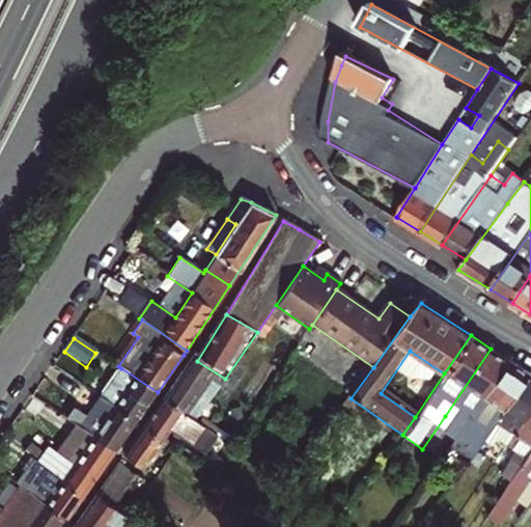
[(456,440),(509,361),(491,349),(445,416),(452,421),(441,440),(451,446),(456,440)]
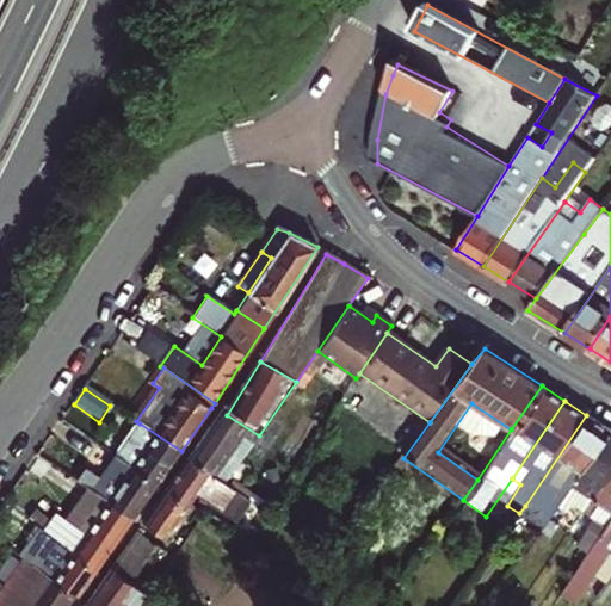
[(242,438),(253,444),(259,436),(227,415),(224,413),(191,459),(215,477),(242,438)]
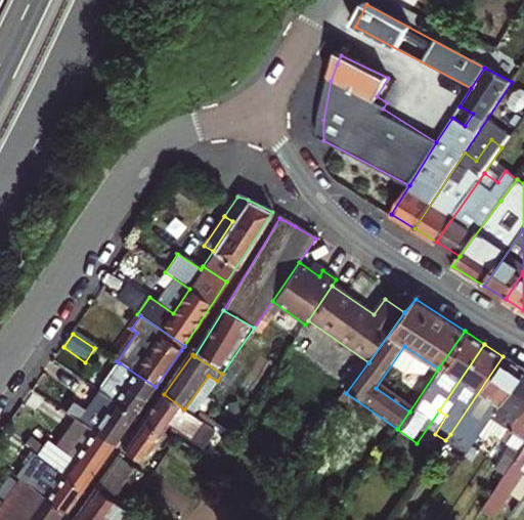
[(450,434),(470,446),(522,370),(503,356),(450,434)]
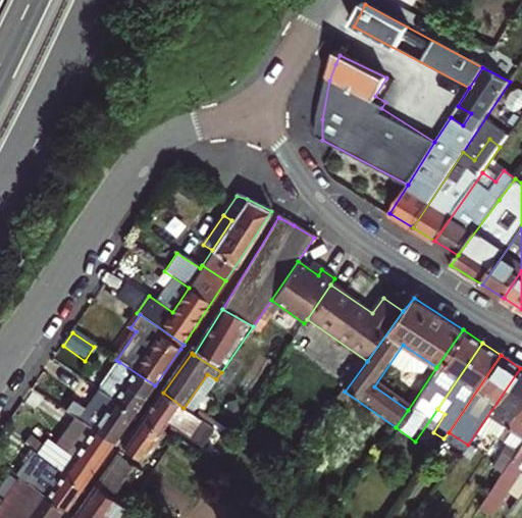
[(135,414),(155,385),(119,362),(100,392),(135,414)]
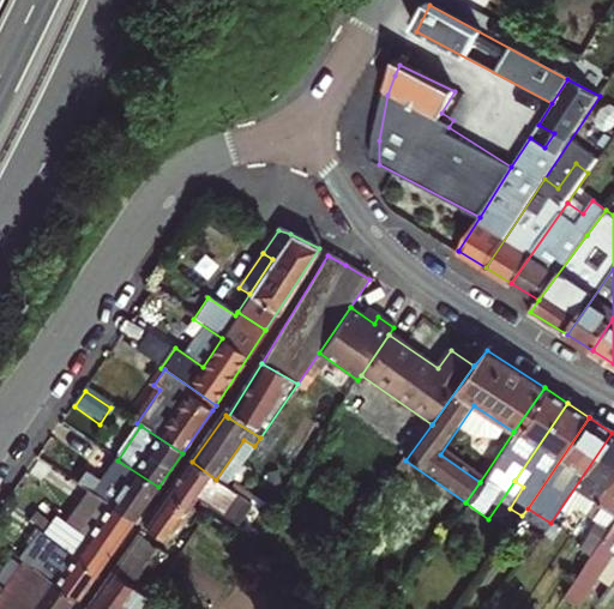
[(578,510),(585,516),(613,472),(613,433),(612,433),(551,523),(542,535),(552,541),(560,529),(564,531),(578,510)]
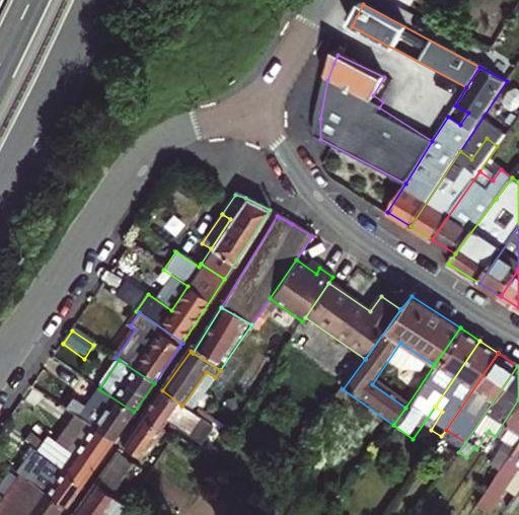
[(114,441),(134,412),(99,389),(98,389),(86,408),(72,398),(64,410),(74,416),(80,418),(91,425),(114,441)]
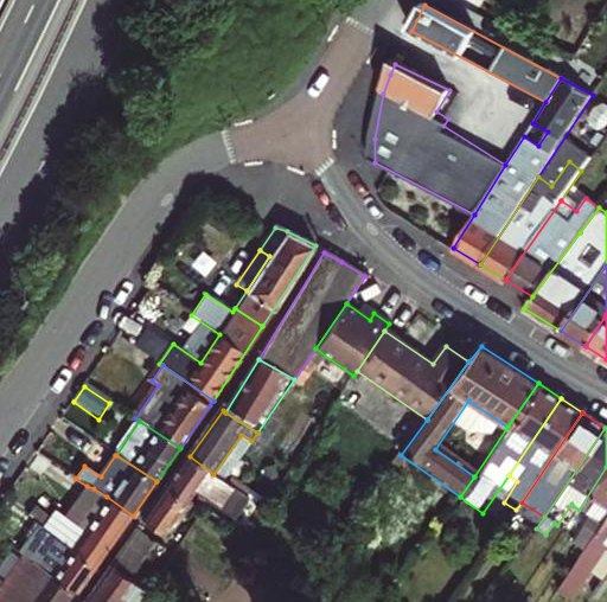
[(165,492),(187,506),(195,495),(218,512),(235,488),(213,474),(190,456),(165,492)]
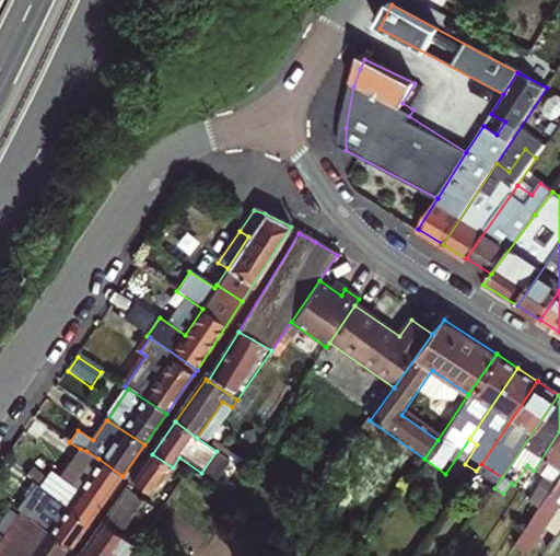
[(540,509),(559,478),(559,431),(534,471),(544,476),(528,501),(540,509)]
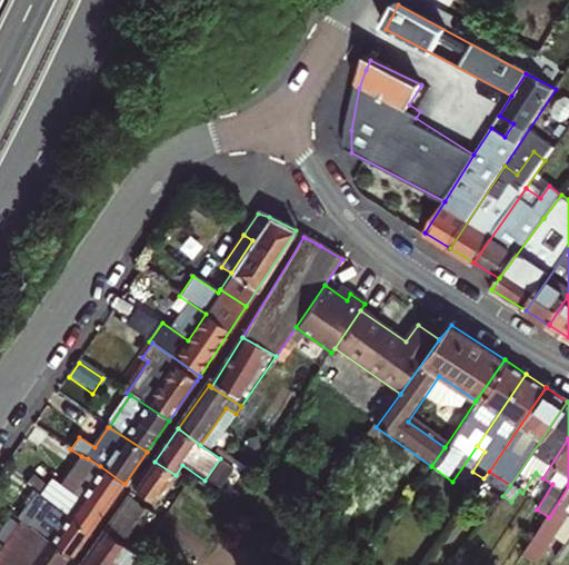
[(88,458),(81,456),(62,484),(80,496),(100,466),(88,458)]
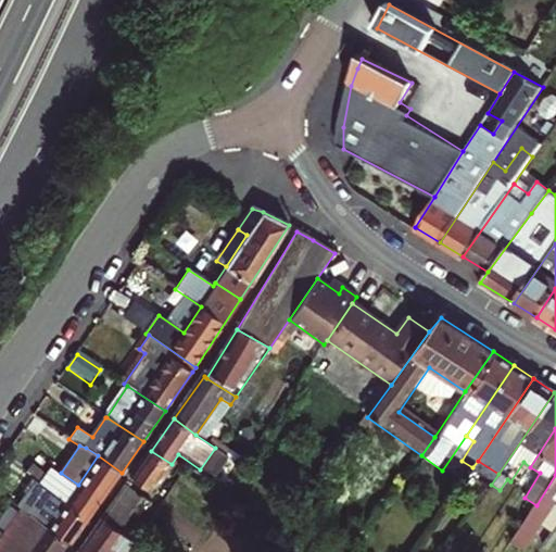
[(151,451),(131,478),(152,491),(172,464),(151,451)]
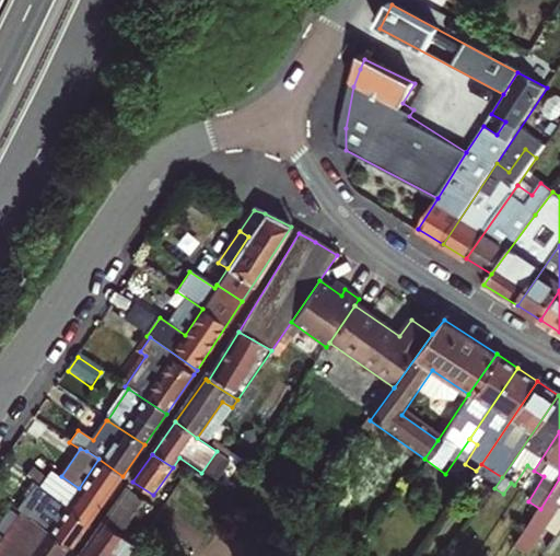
[(123,476),(98,459),(79,488),(61,476),(51,471),(46,478),(32,468),(26,476),(37,485),(89,524),(123,476)]
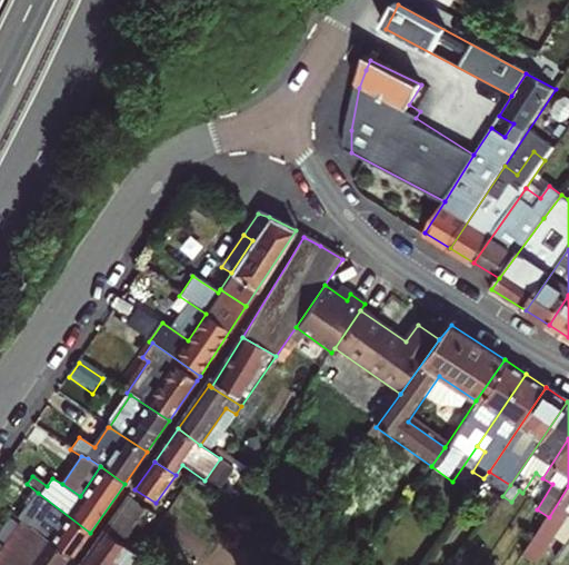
[(561,552),(568,539),(568,486),(549,517),(542,527),(555,535),(549,545),(561,552)]
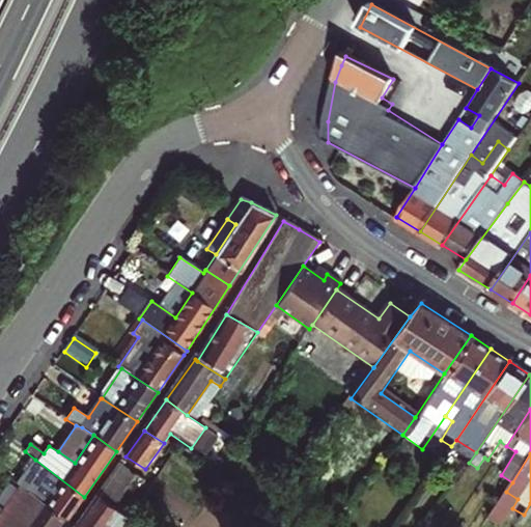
[(35,460),(18,487),(22,489),(61,518),(66,522),(84,497),(35,460)]
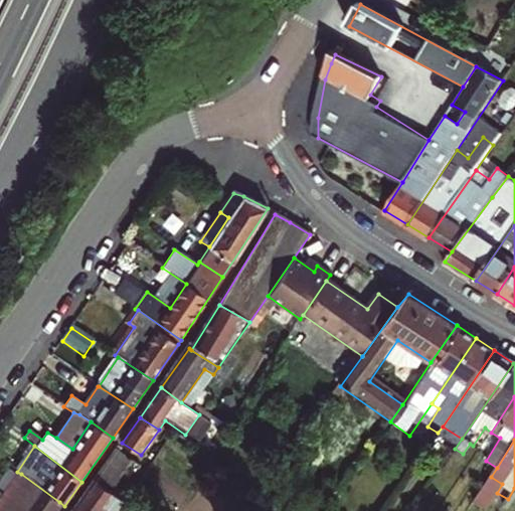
[(116,451),(94,482),(114,495),(135,464),(116,451)]
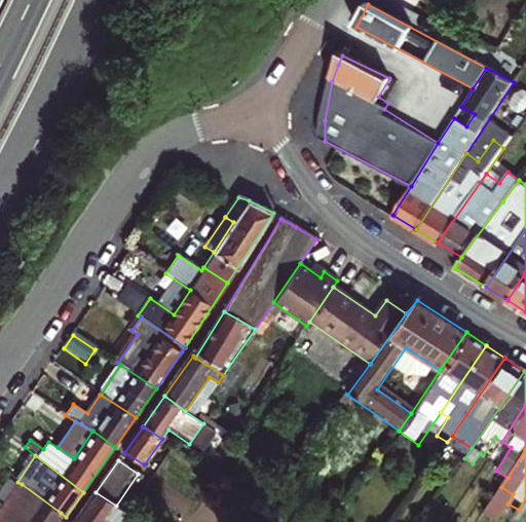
[(143,478),(138,474),(116,506),(122,510),(143,478)]
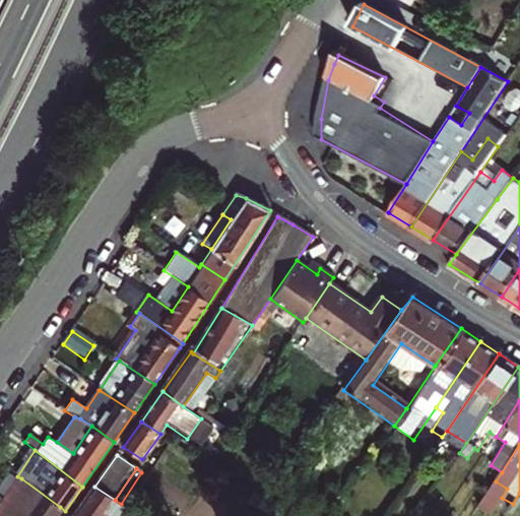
[(0,507),(0,515),(54,515),(60,507),(21,478),(0,507)]
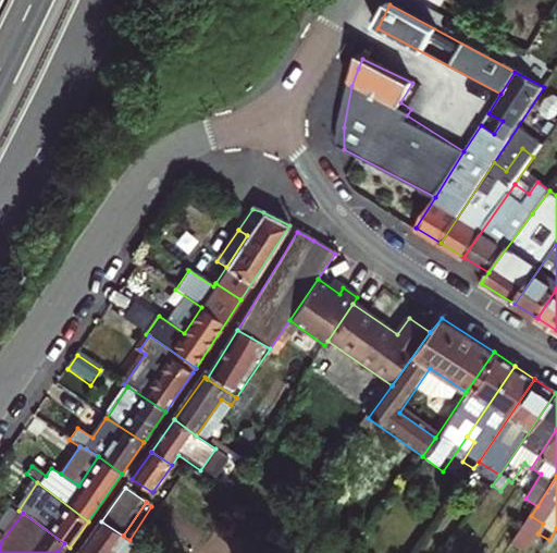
[(128,552),(135,543),(130,540),(123,536),(101,521),(78,552),(128,552)]
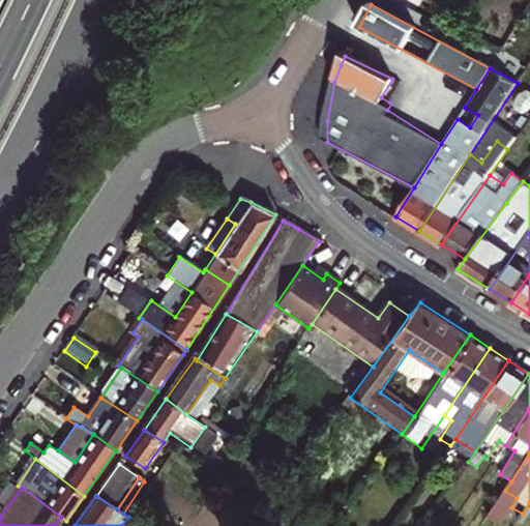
[(251,513),(260,520),(268,508),(259,502),(251,513)]
